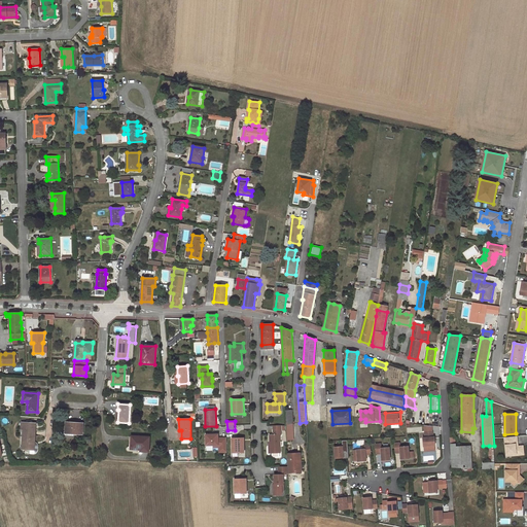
[(73,432),(73,433),(82,434),(83,423),(66,422),(65,432),(73,432)]
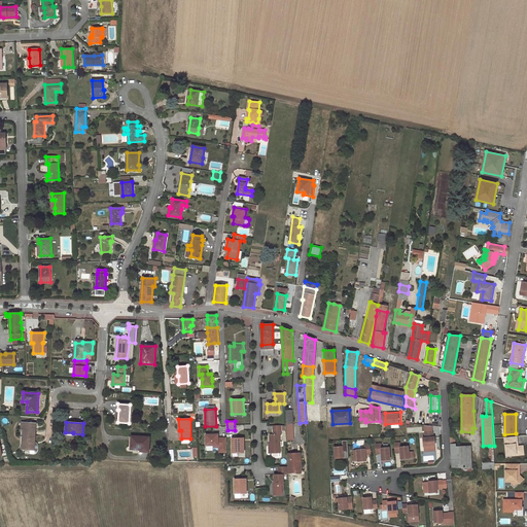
[(36,423),(22,423),(21,429),(23,430),(22,449),(30,450),(34,450),(35,443),(35,435),(36,423)]
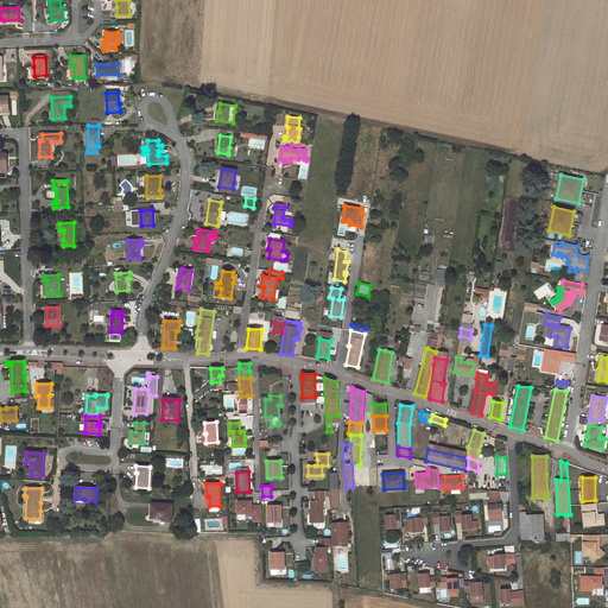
[(323,491),(315,491),(315,501),(310,501),(311,523),(323,523),(322,501),(323,501),(323,491)]
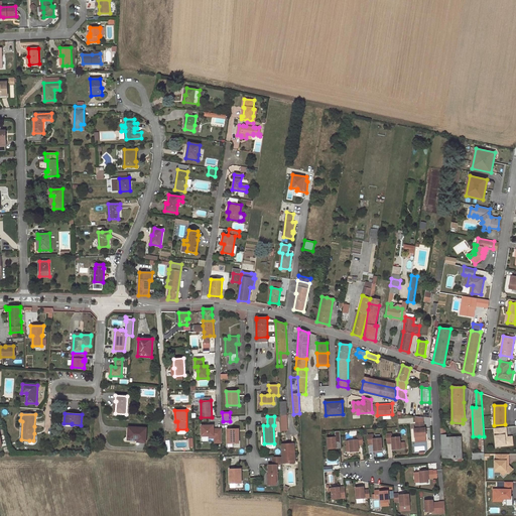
[(413,428),(414,437),(424,436),(425,436),(424,428),(423,428),(423,423),(415,423),(415,428),(413,428)]
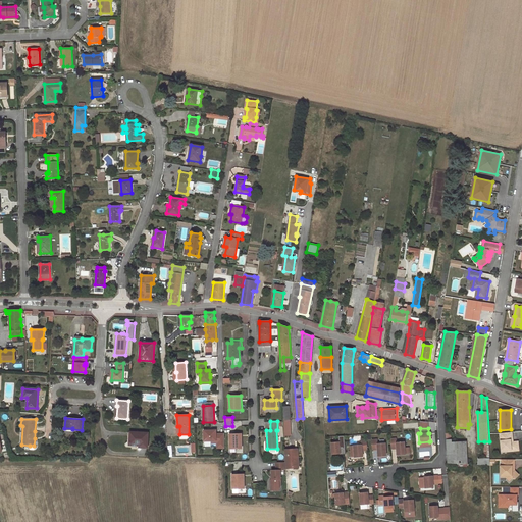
[(225,448),(224,433),(216,434),(216,430),(204,430),(204,441),(212,441),(212,444),(217,444),(217,448),(225,448)]
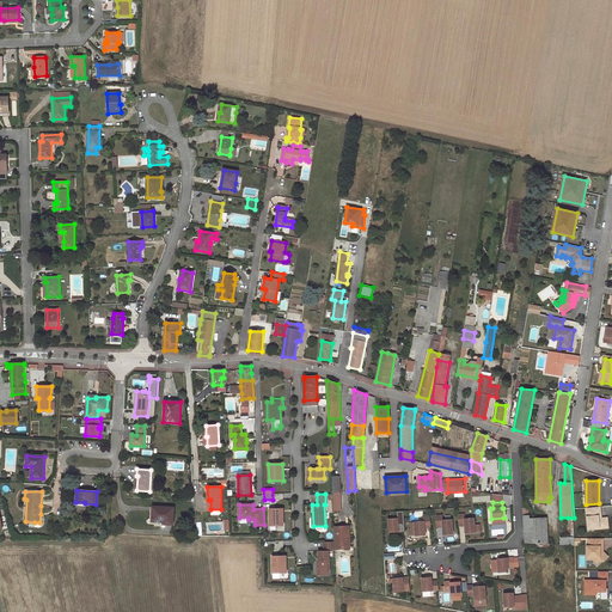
[(173,508),(152,507),(151,522),(164,522),(163,525),(172,525),(173,508)]
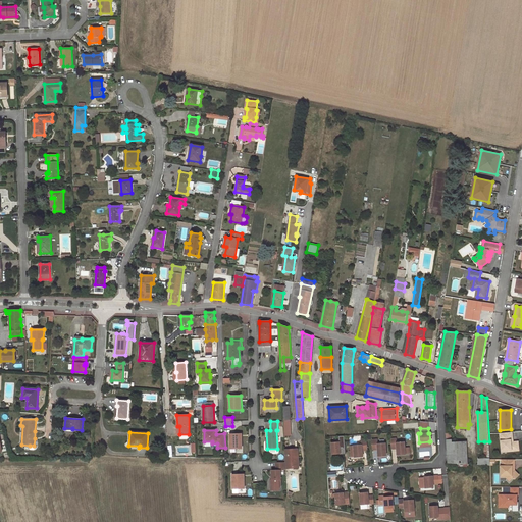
[(513,439),(512,432),(500,433),(502,451),(507,451),(507,452),(516,451),(515,441),(513,442),(511,442),(511,440),(513,439)]
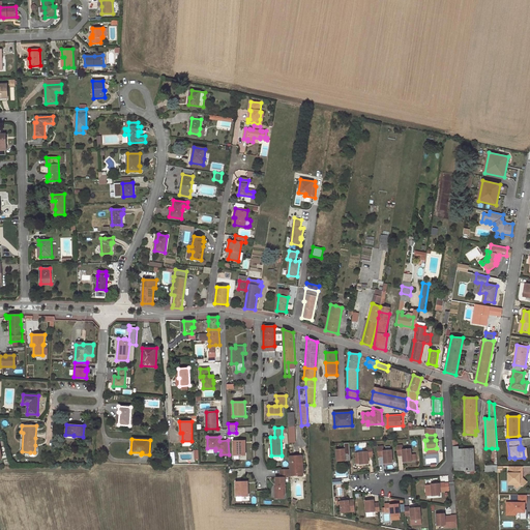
[(245,441),(233,441),(234,455),(245,455),(245,441)]
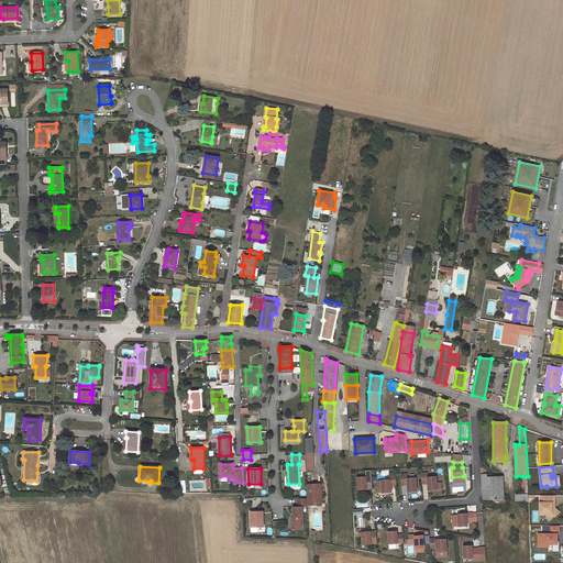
[(372,489),(371,471),(365,471),(365,477),(356,477),(357,489),(366,489),(366,490),(372,489)]
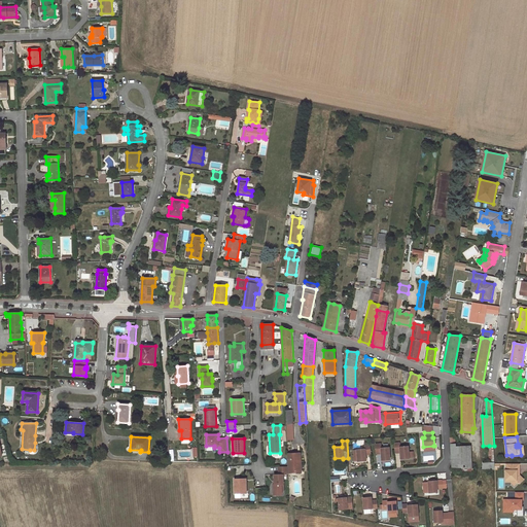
[(399,443),(394,443),(394,451),(399,451),(400,459),(409,459),(408,447),(399,447),(399,443)]
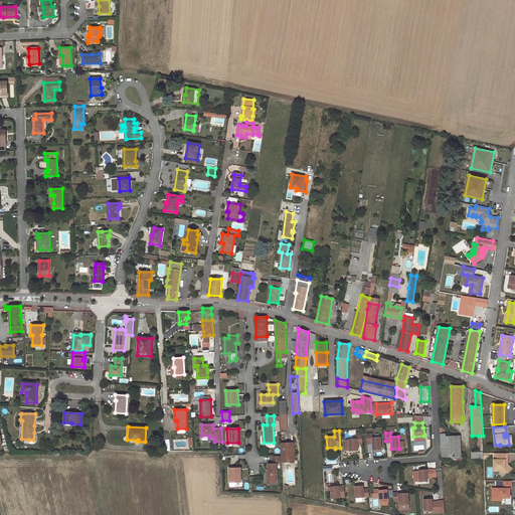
[(366,434),(366,442),(372,442),(372,443),(372,450),(380,449),(380,437),(372,438),(371,434),(366,434)]
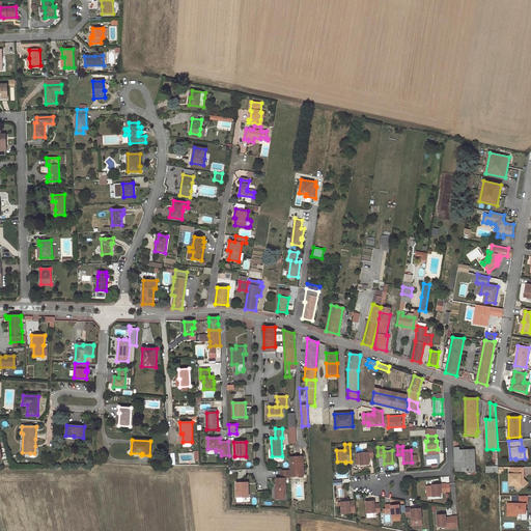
[(454,447),(454,449),(455,471),(467,472),(473,472),(472,449),(460,449),(460,447),(458,447),(454,447)]
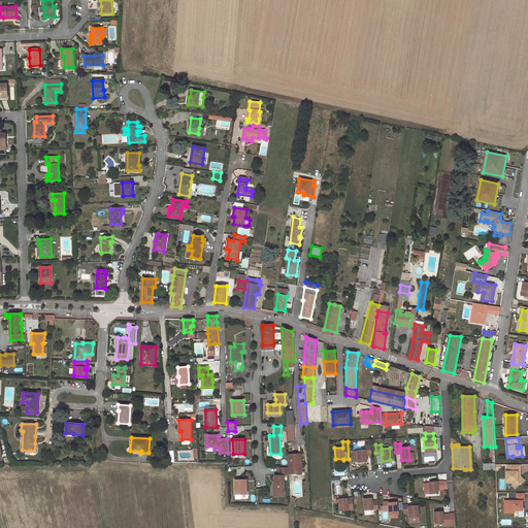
[(371,454),(370,446),(365,446),(365,450),(357,451),(358,462),(366,462),(366,455),(366,454),(371,454)]
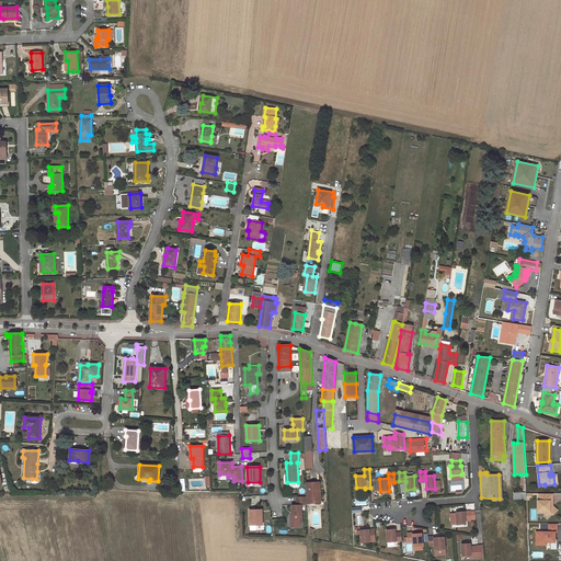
[(306,483),(307,503),(321,502),(320,490),(318,491),(317,483),(306,483)]
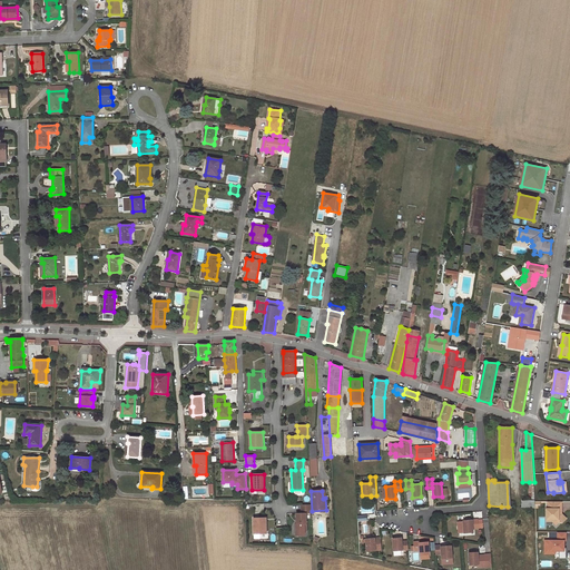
[(562,509),(562,501),(548,501),(548,509),(547,509),(547,519),(552,519),(552,521),(557,526),(559,522),(562,522),(567,519),(562,513),(559,513),(559,509),(562,509)]
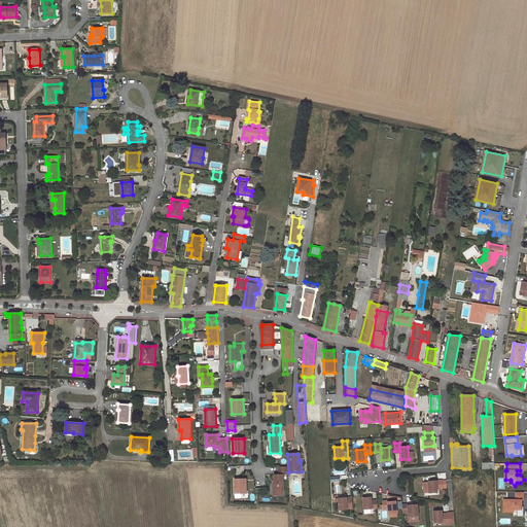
[(286,475),(286,466),(281,466),(278,466),(279,475),(274,475),(274,480),(274,485),(273,485),(274,492),(283,491),(282,475),(286,475)]
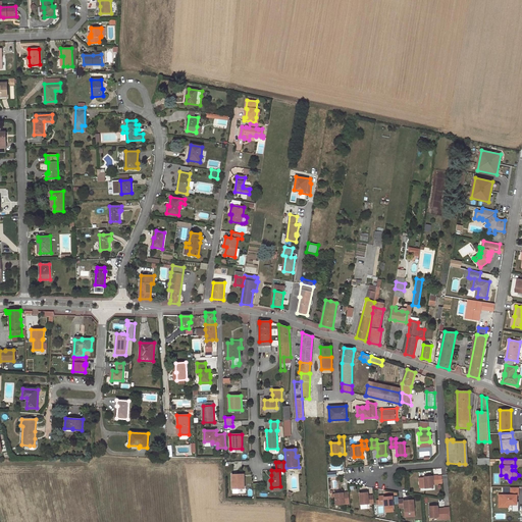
[(245,474),(232,474),(233,489),(239,488),(245,488),(245,474)]
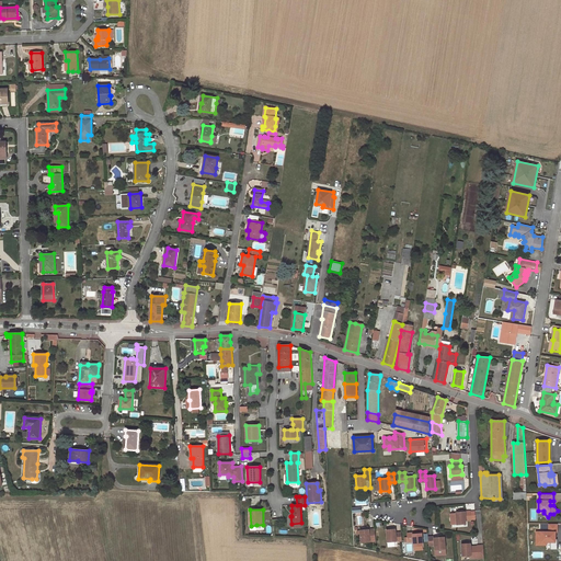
[(456,512),(457,524),(466,523),(466,519),(471,519),(470,511),(456,512)]
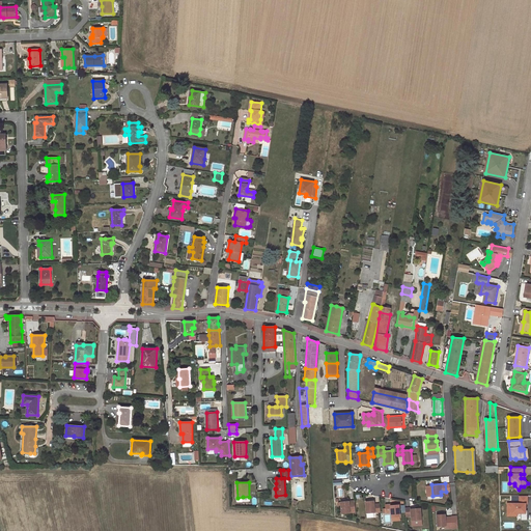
[(520,496),(520,503),(508,503),(508,513),(518,513),(522,513),(522,520),(528,520),(528,513),(526,513),(526,510),(526,503),(528,503),(528,496),(520,496)]
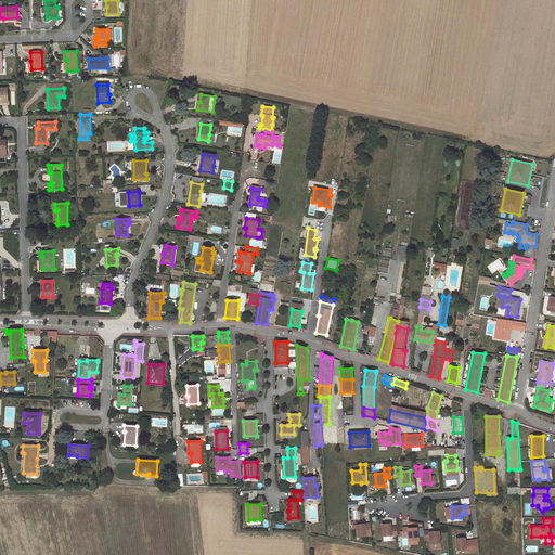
[(372,534),(371,523),(357,524),(358,536),(372,534)]
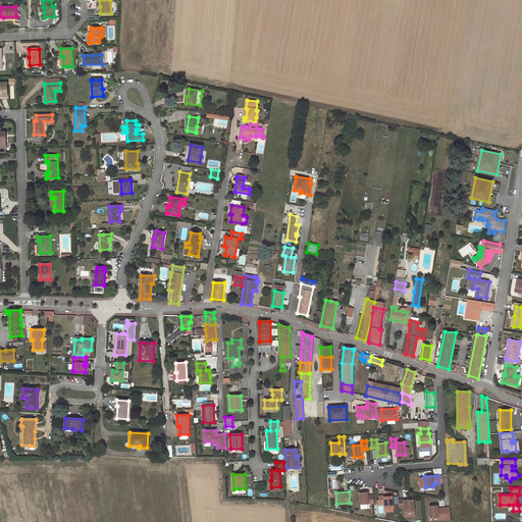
[(374,503),(374,494),(368,496),(368,492),(360,492),(361,505),(374,503)]
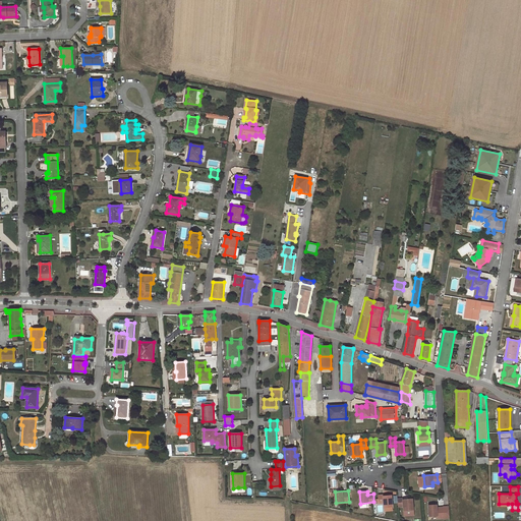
[(384,495),(379,495),(380,503),(385,503),(385,507),(393,506),(392,495),(384,496),(384,495)]
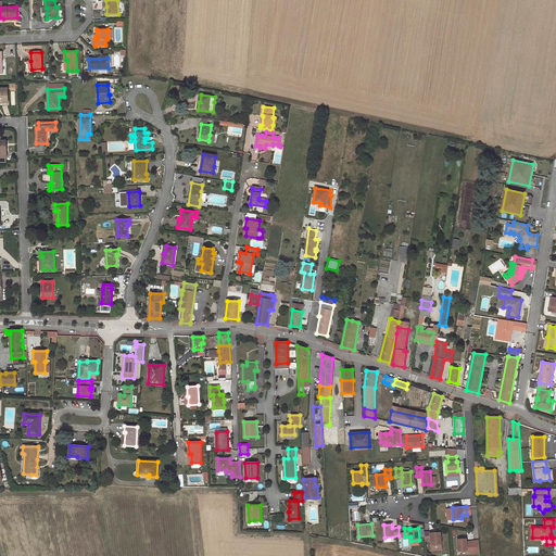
[(430,531),(425,532),(426,541),(431,540),(431,545),(442,544),(441,532),(431,532),(430,531)]
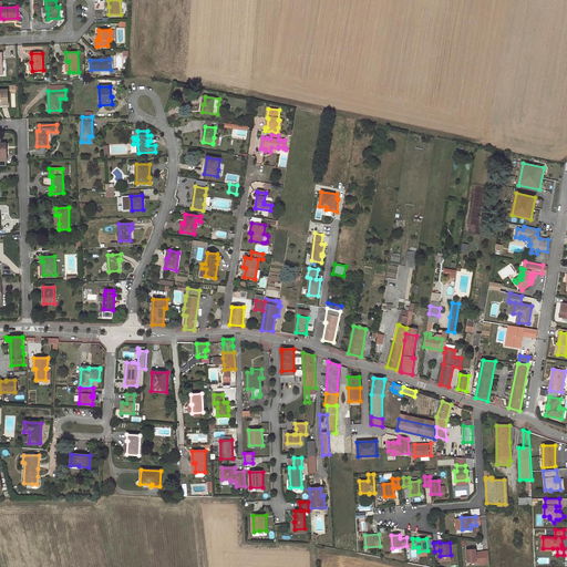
[(475,548),(466,549),(467,562),(476,560),(476,564),(483,564),(483,552),(475,552),(475,548)]
